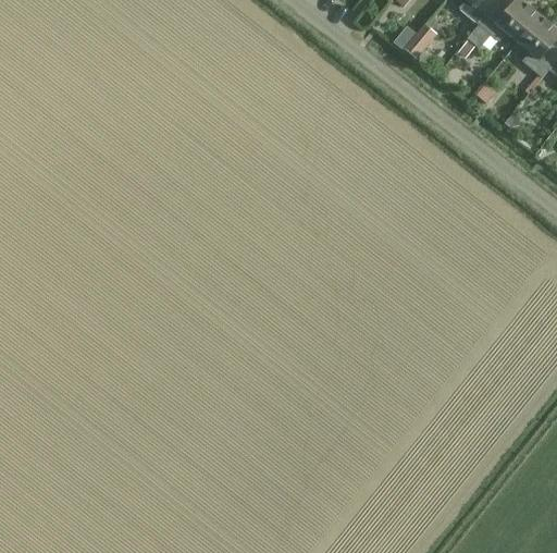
[(458,8),(478,25),(498,0),(465,0),(458,8)]
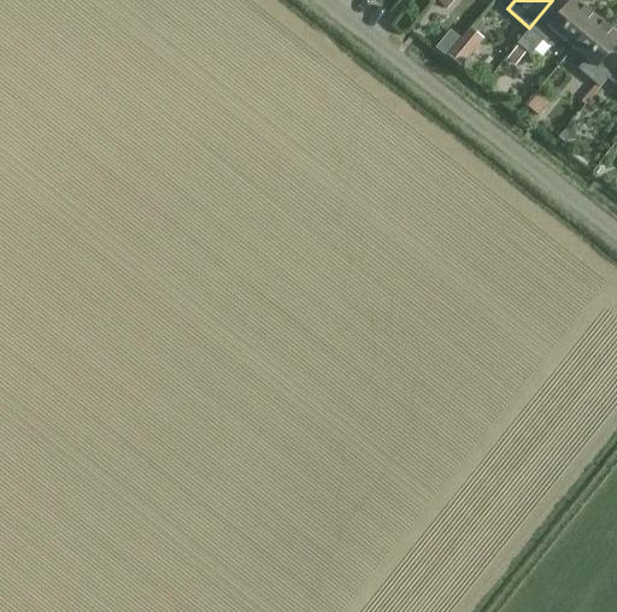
[(559,35),(574,47),(597,19),(574,0),(571,0),(563,10),(552,0),(529,28),(551,46),(559,35)]
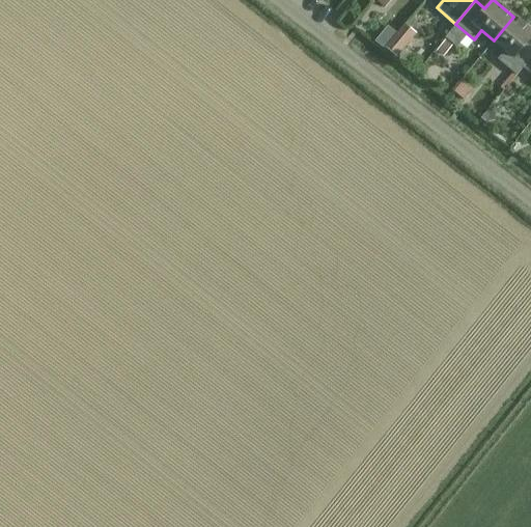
[(530,30),(513,17),(494,40),(504,49),(497,58),(511,71),(501,83),(505,87),(523,66),(530,56),(530,46),(526,43),(530,36),(530,30)]
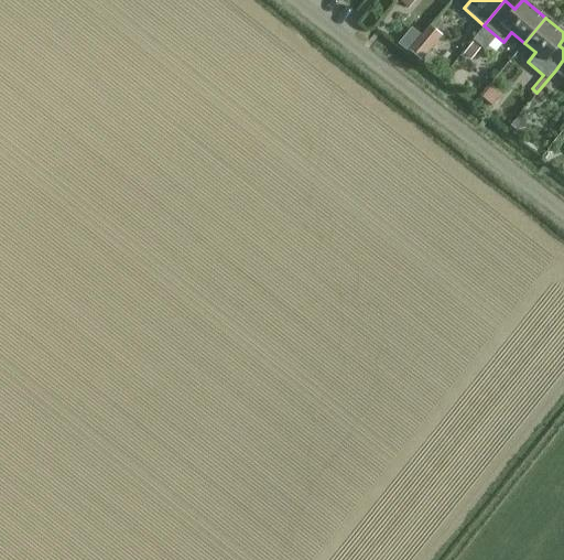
[(431,24),(410,50),(421,58),(440,34),(442,32),(431,24)]
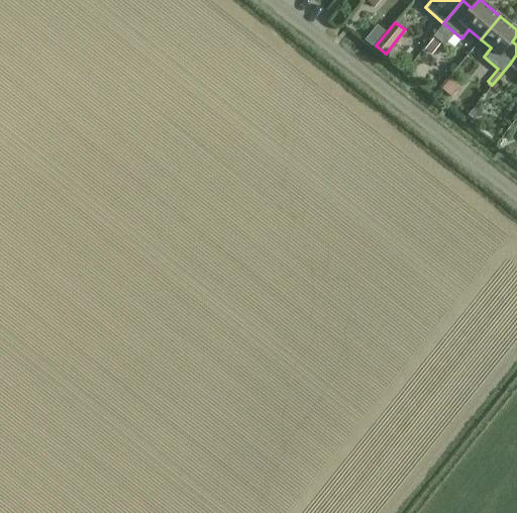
[(434,34),(424,46),(431,53),(441,40),(434,34)]
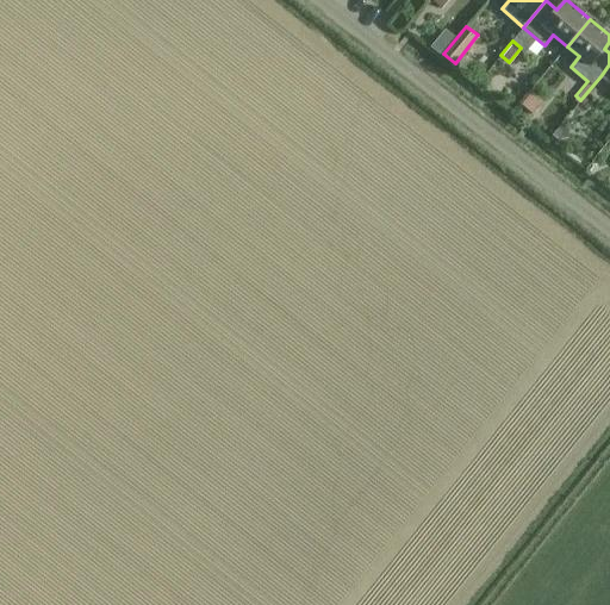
[(523,100),(520,103),(533,113),(541,103),(529,92),(523,100)]
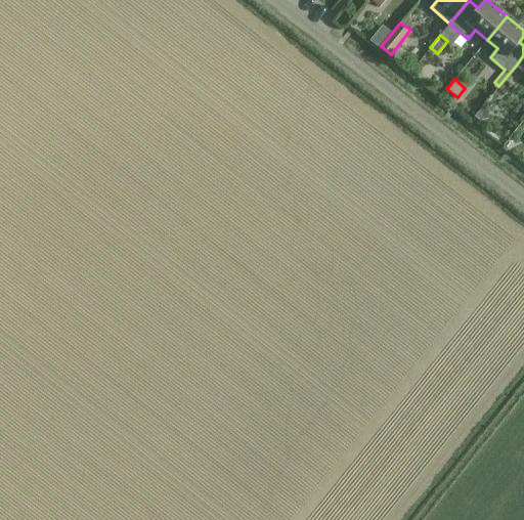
All buildings are outlined.
